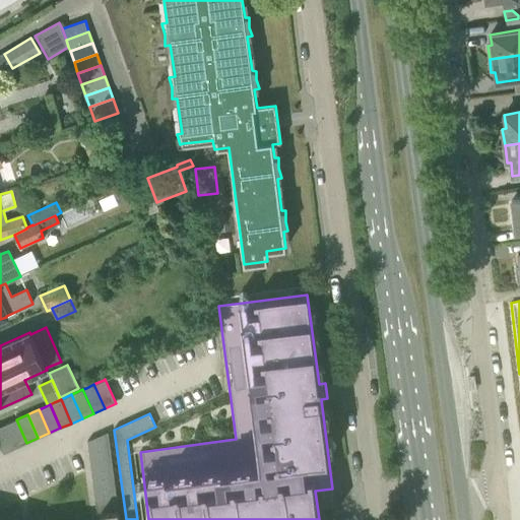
[(26,443),(16,419),(10,423),(5,425),(15,448),(26,443)]
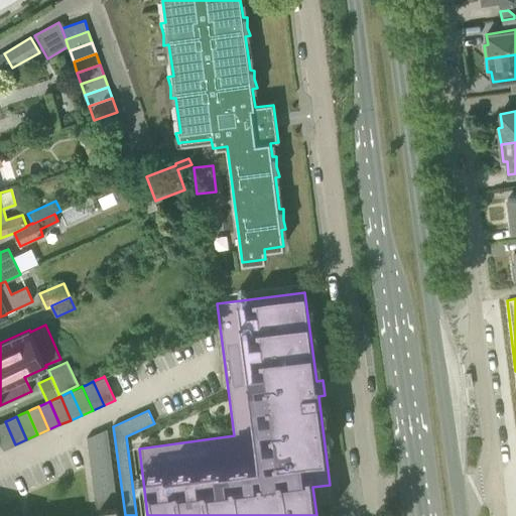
[(15,444),(5,421),(0,423),(0,439),(0,440),(0,439),(0,444),(1,444),(4,449),(15,444)]
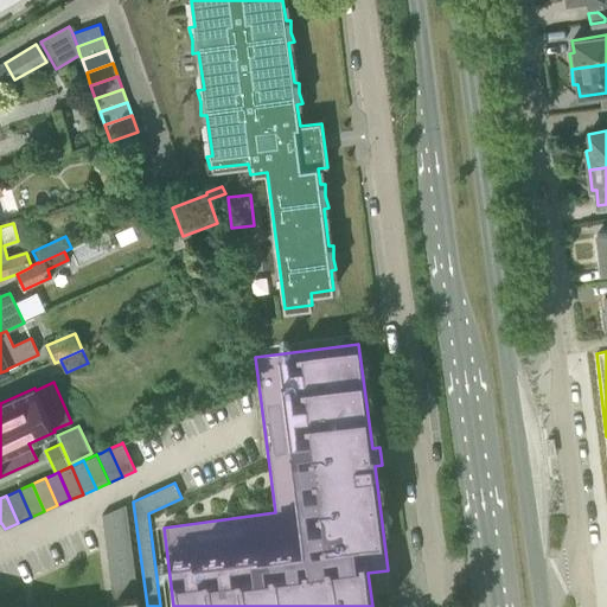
[(126,598),(139,596),(127,505),(102,516),(114,600),(117,599),(126,598)]
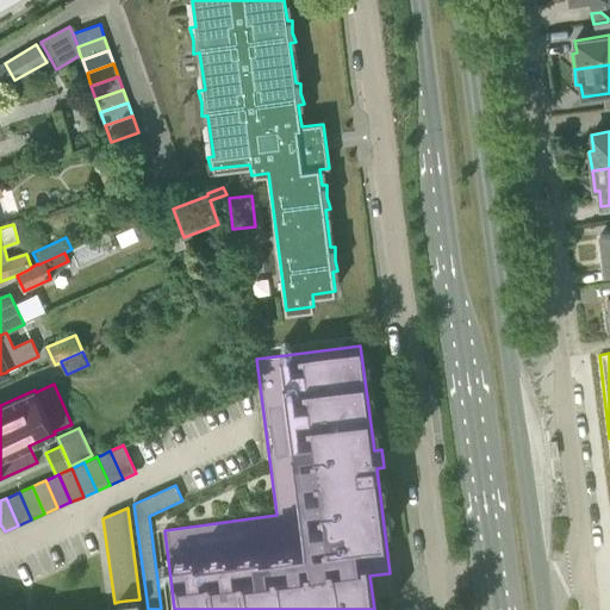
[(139,609),(139,599),(126,601),(118,602),(119,609),(139,609)]
